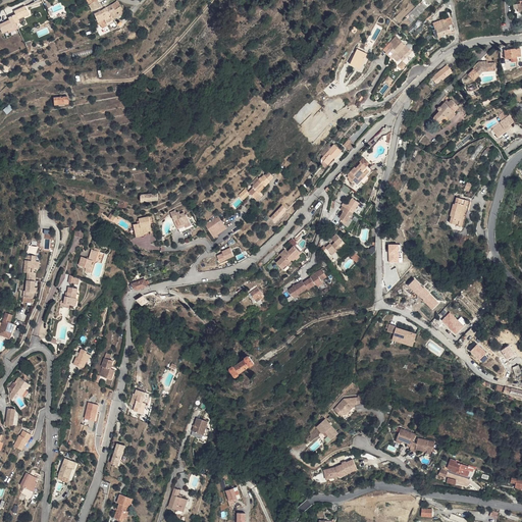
[(106,12),(109,17),(116,13),(119,7),(113,0),(110,0),(108,2),(112,9),(106,12)]
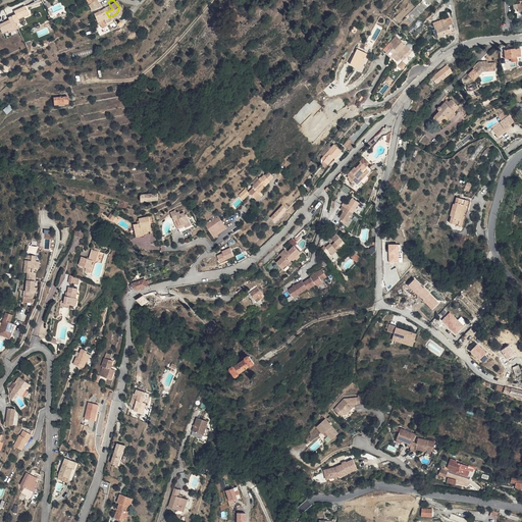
[(422,0),(407,16),(413,21),(431,4),(433,0),(422,0)]
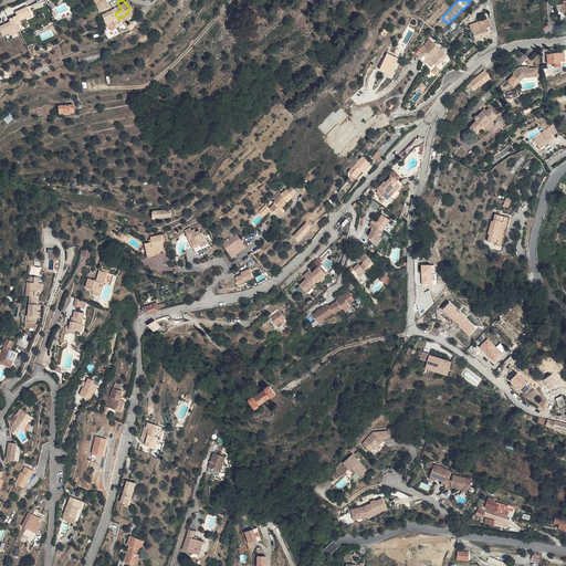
[(122,10),(117,2),(112,7),(115,13),(122,10)]
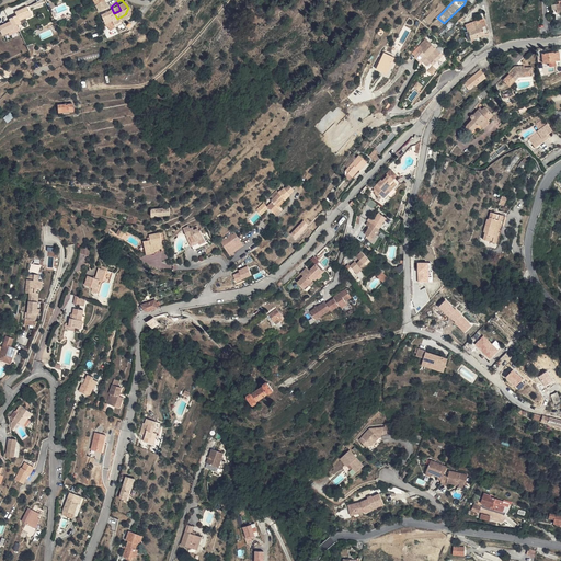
[(18,14),(13,16),(18,24),(22,22),(21,20),(26,16),(32,14),(29,6),(16,12),(18,14)]
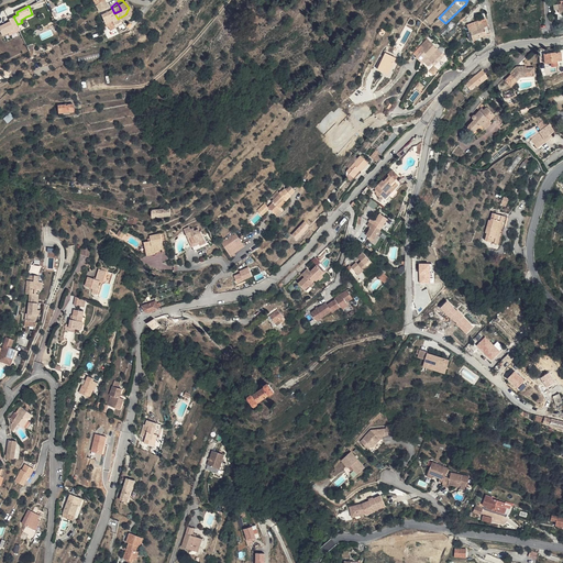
[(119,21),(118,19),(114,13),(111,7),(106,9),(109,15),(108,17),(111,24),(119,21)]
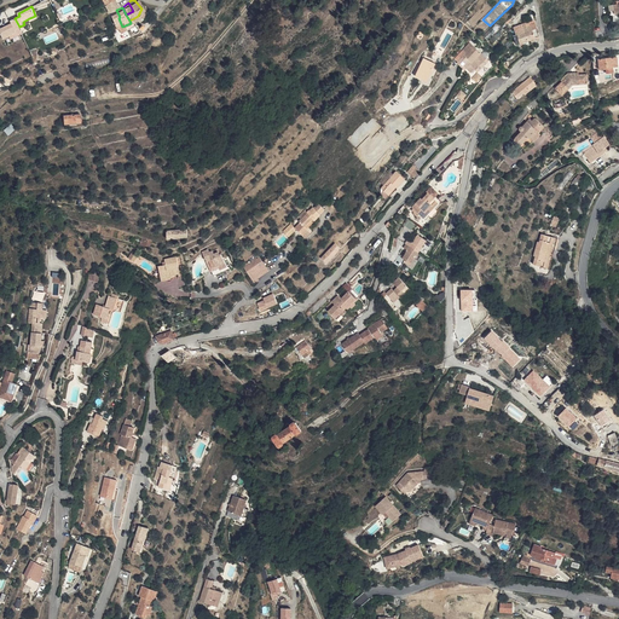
[(120,17),(116,10),(108,13),(111,22),(119,18),(120,17)]
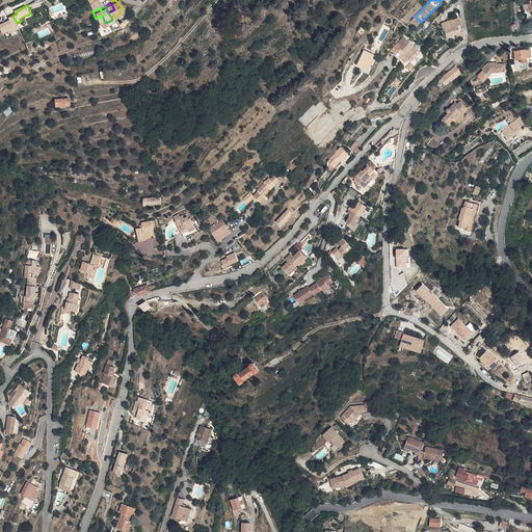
[(10,20),(0,24),(0,26),(3,32),(8,30),(15,27),(14,25),(17,23),(12,16),(9,17),(10,20)]
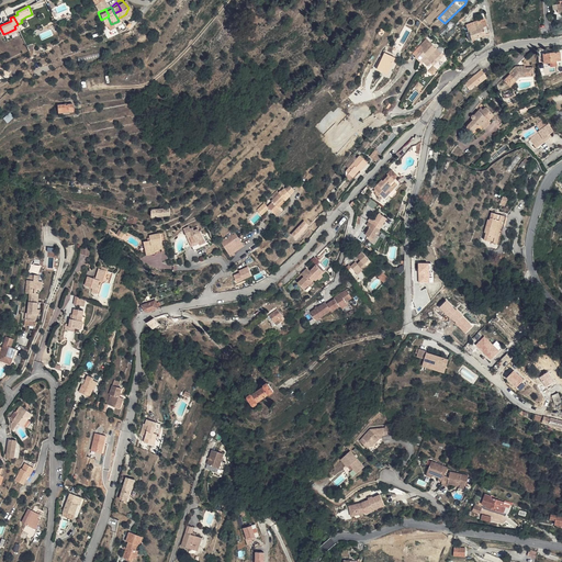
[(111,24),(108,17),(101,20),(102,24),(104,23),(105,26),(111,24)]
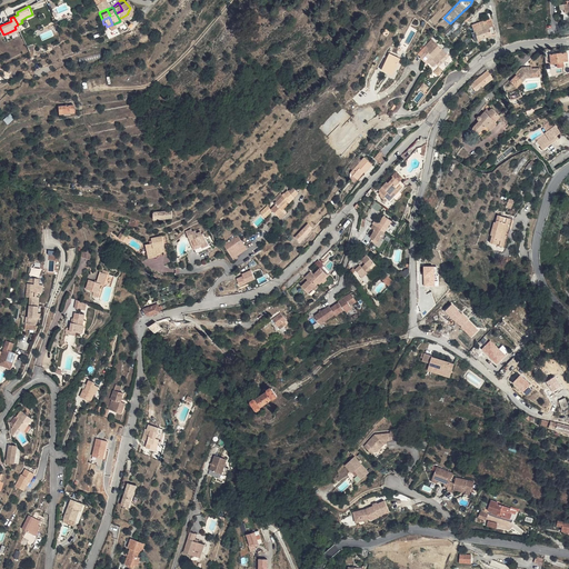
[(21,30),(30,26),(28,20),(19,25),(21,30)]
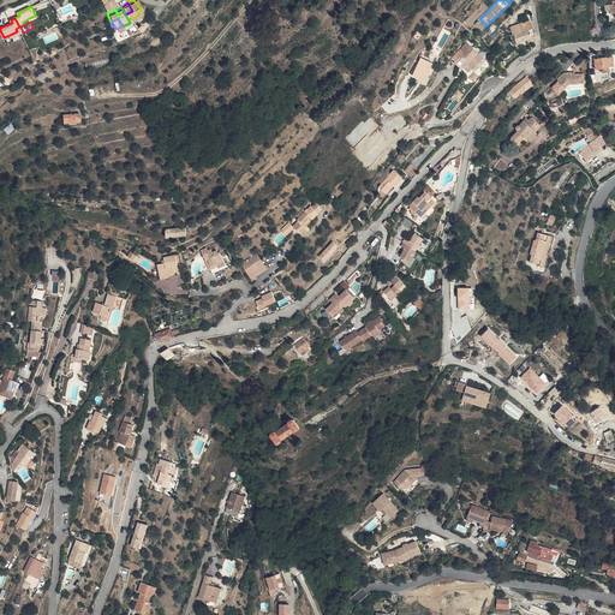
[(495,22),(481,35),(484,39),(499,27),(495,22)]
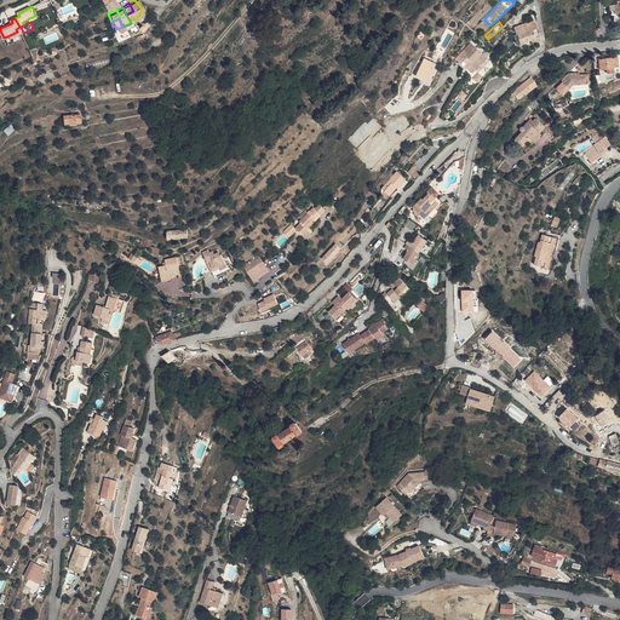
[(539,28),(538,24),(518,32),(520,34),(539,28)]
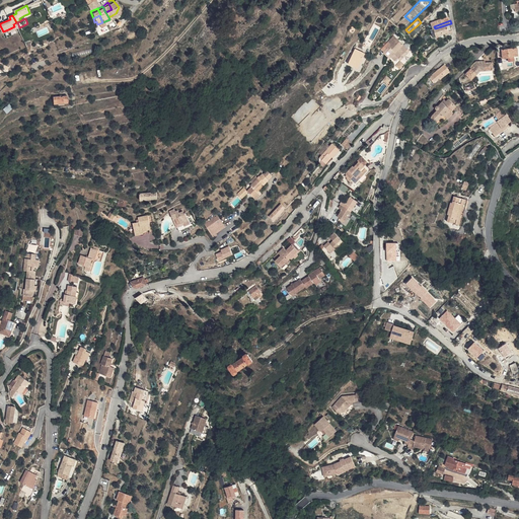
[(19,27),(16,22),(13,24),(14,26),(8,29),(10,31),(19,27)]
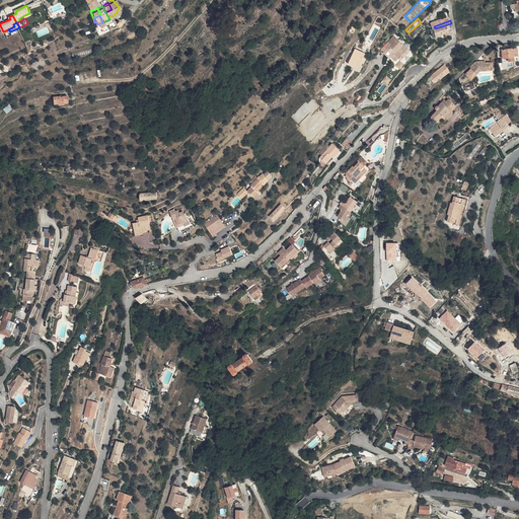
[(453,30),(451,23),(435,28),(437,36),(453,30)]
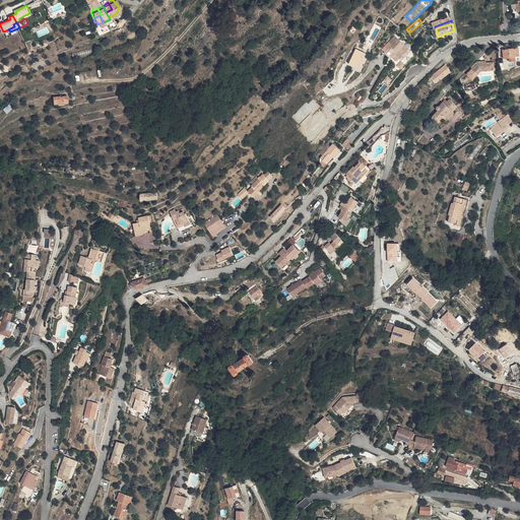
[(390,41),(393,44),(395,46),(400,41),(395,36),(390,41)]
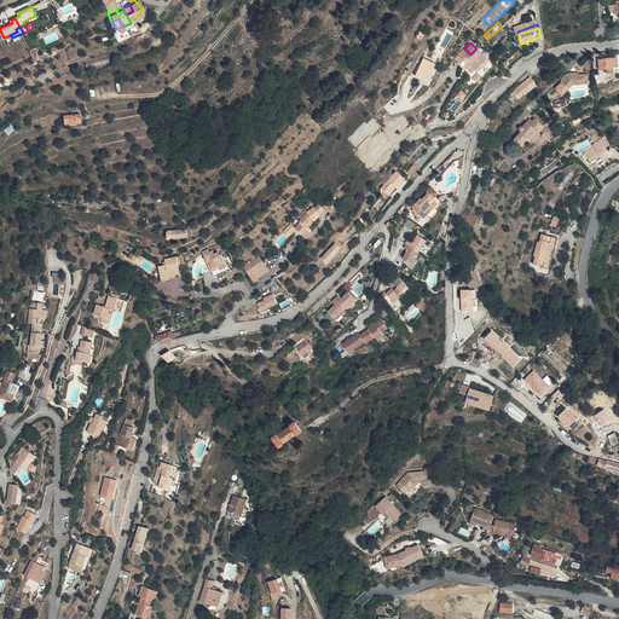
[(470,55),(468,52),(457,63),(466,70),(468,68),(481,52),(476,48),(470,55)]
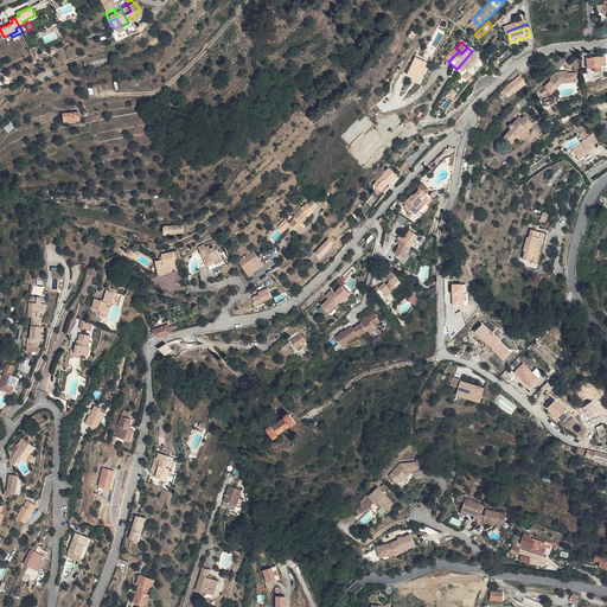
[(480,58),(472,51),(459,66),(461,70),(466,66),(470,70),(480,58)]
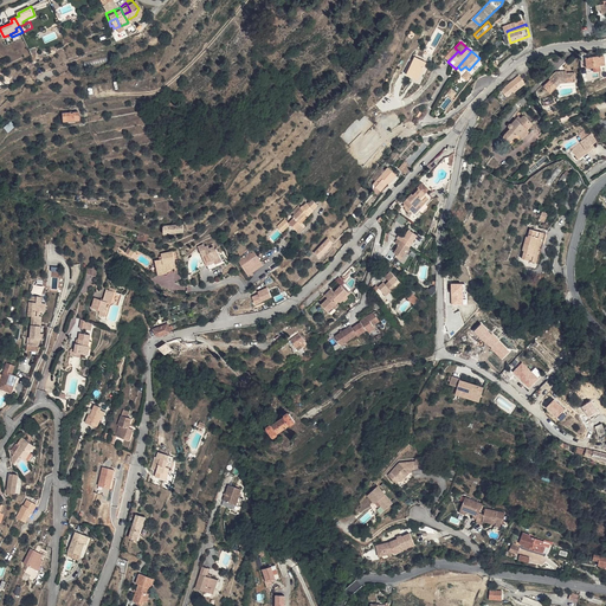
[(108,56),(85,62),(86,66),(109,60),(108,56)]
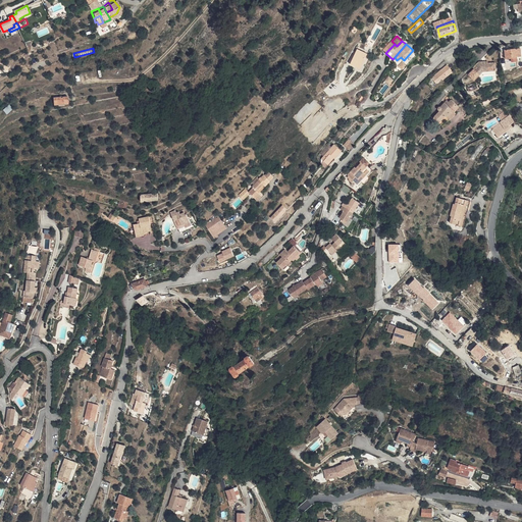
[(521,55),(521,48),(506,49),(507,61),(519,60),(518,56),(521,55)]
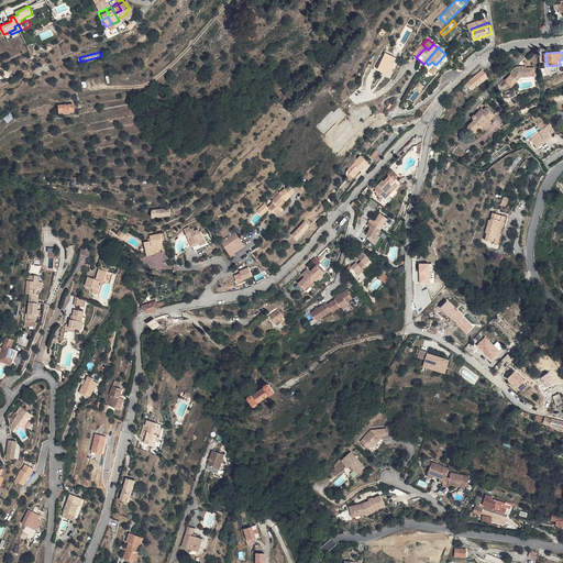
[(396,57),(386,53),(378,68),(389,74),(396,57)]
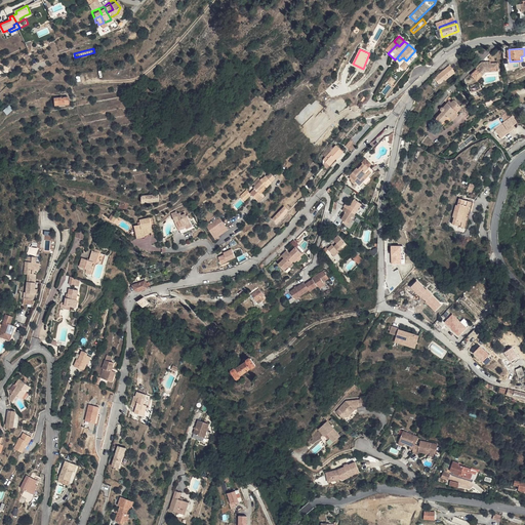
[(499,69),(498,62),(491,63),(491,65),(486,66),(486,63),(483,64),(473,74),(478,79),(483,74),(487,70),(499,69)]
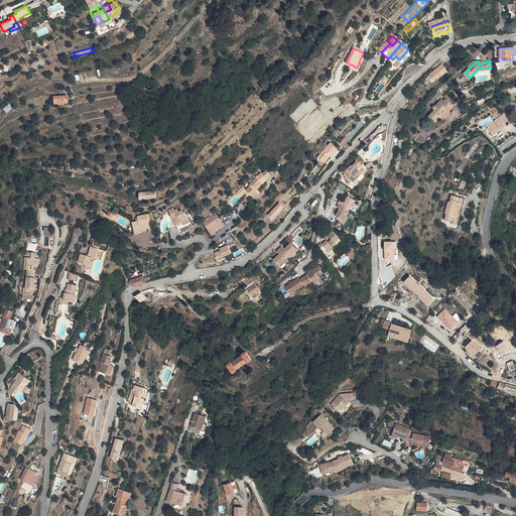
[(448,70),(443,63),(427,76),(432,82),(448,70)]
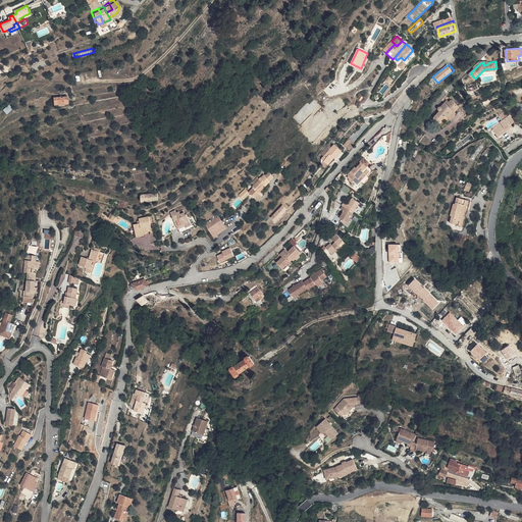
[(389,75),(385,81),(390,85),(395,80),(389,75)]
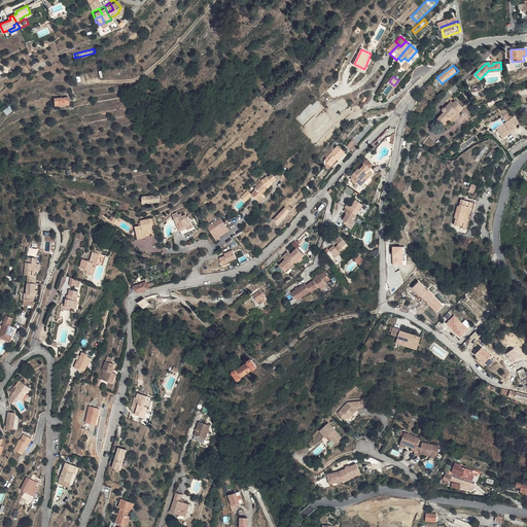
[(70,104),(70,97),(56,98),(56,105),(70,104)]
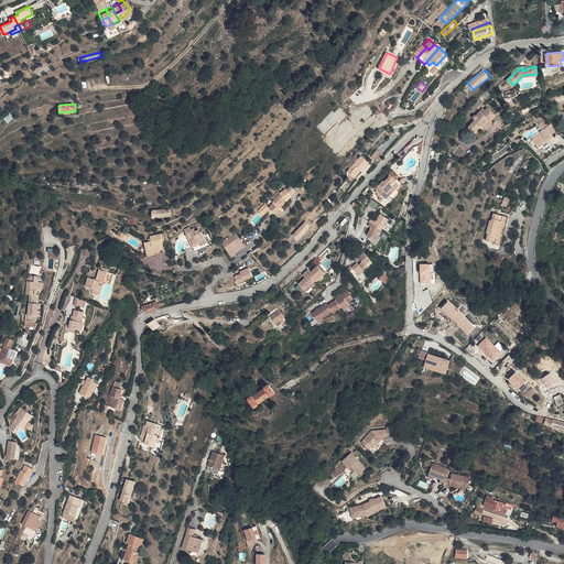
[(496,117),(487,108),(484,112),(483,111),(478,116),(476,116),(475,116),(475,118),(475,119),(475,120),(476,122),(469,129),(476,136),(483,128),(487,131),(494,125),(491,121),(496,117)]
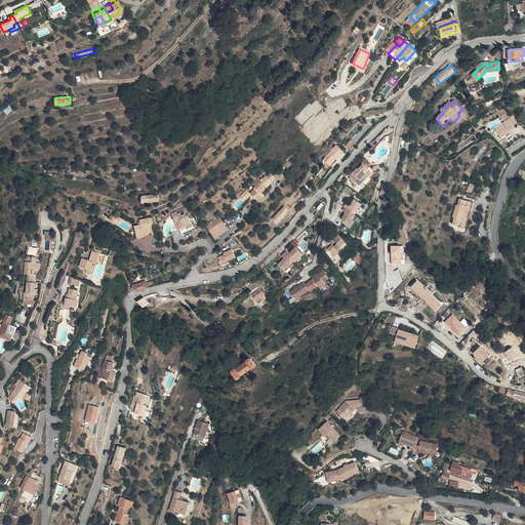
[(10,105),(4,110),(8,114),(14,109),(10,105)]
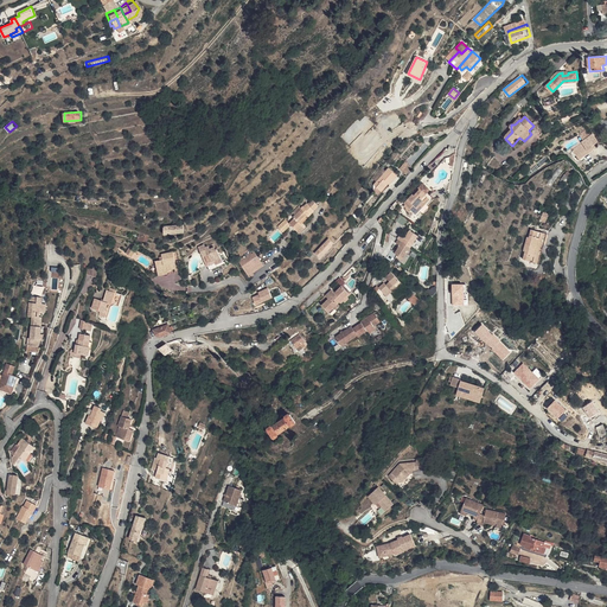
[(599,141),(593,133),(582,141),(583,142),(573,149),(580,159),(586,155),(583,152),(588,149),(588,151),(594,147),(596,146),(595,144),(599,141)]
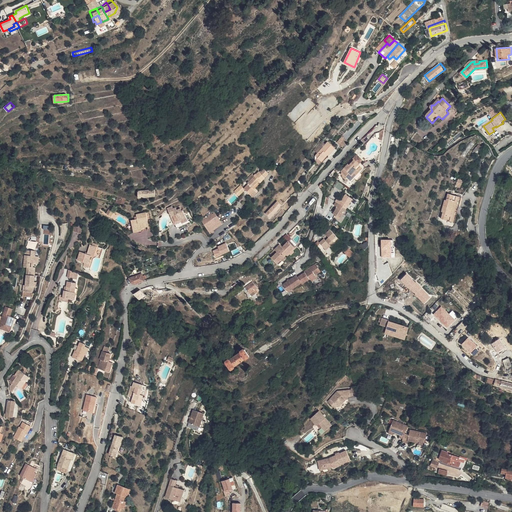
[(335,148),(328,141),(316,154),(318,157),(322,160),(324,162),(330,155),(329,154),(335,148)]
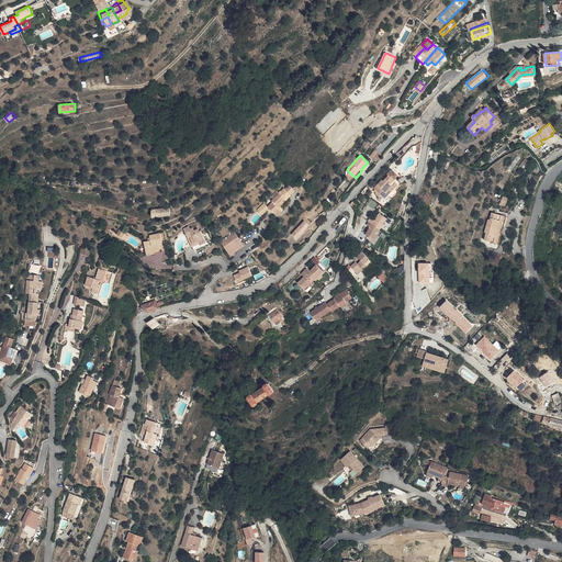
[(398,175),(393,169),(382,179),(384,181),(390,175),(394,179),(398,175)]
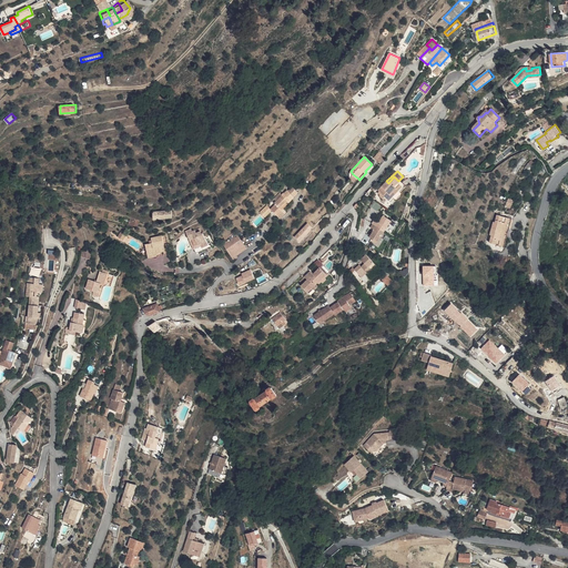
[(398,181),(394,176),(388,183),(386,181),(378,190),(389,200),(394,195),(391,193),(396,188),(398,190),(403,185),(398,181)]
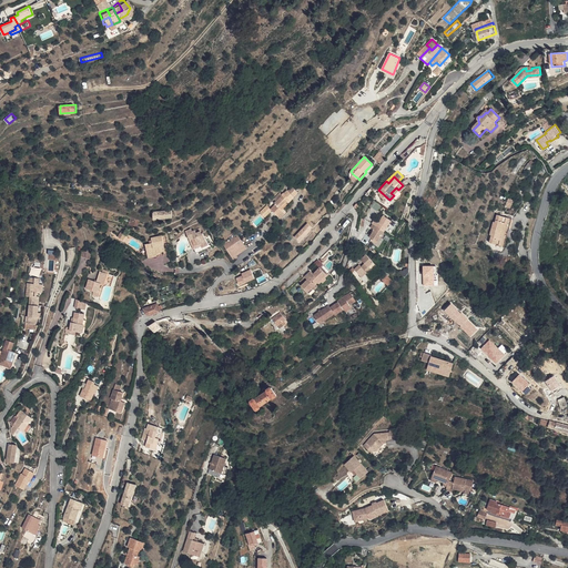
[(275,202),(276,203),(281,208),(290,199),(294,194),(297,191),(292,185),(288,189),(287,188),(284,190),(285,192),(282,194),(275,202)]
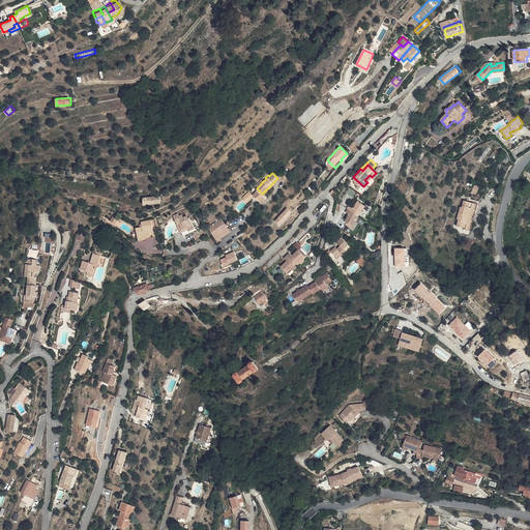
[(378,174),(376,173),(372,177),(370,175),(364,180),(367,182),(363,186),(365,187),(378,174)]
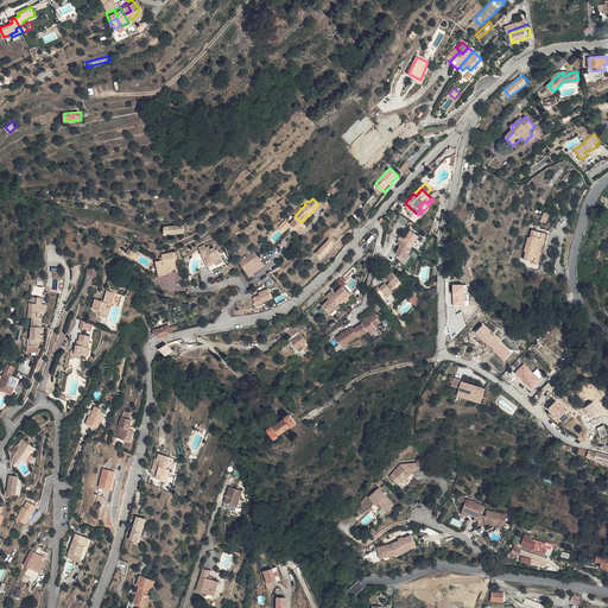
[(301,222),(296,217),(290,222),(292,223),(299,233),(305,227),(301,222)]
